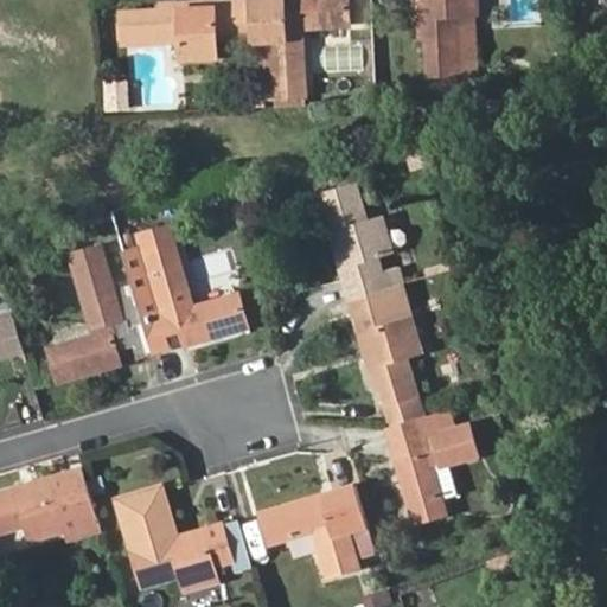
[(254,56),(250,0),(248,0),(160,6),(160,11),(122,13),(125,45),(181,40),(183,61),(218,58),(216,39),(236,38),(236,57),(254,56)]
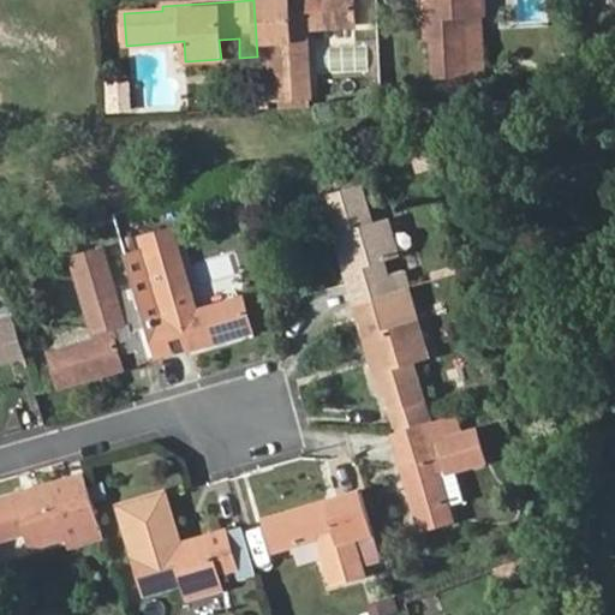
[(267,0),(254,0),(257,57),(258,87),(278,84),(279,99),(310,97),(306,29),(354,27),(353,0),(285,0),(286,13),(268,15),(267,0)]
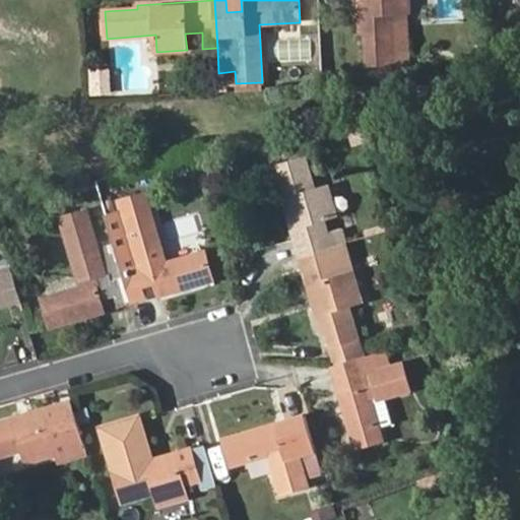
[(360,0),(362,34),(367,33),(369,66),(394,64),(391,11),(407,10),(406,0),(360,0)]
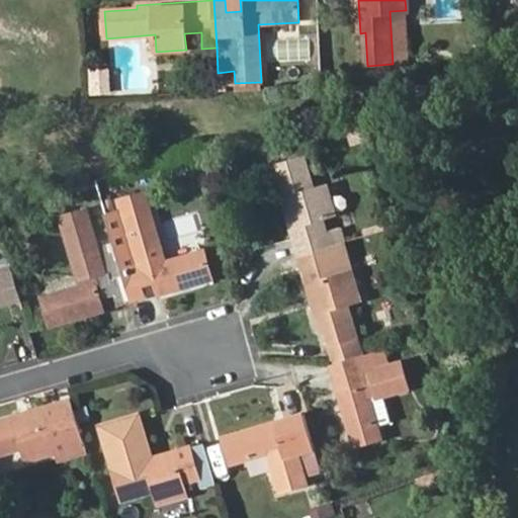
[(90,93),(108,92),(107,71),(89,72),(90,93)]
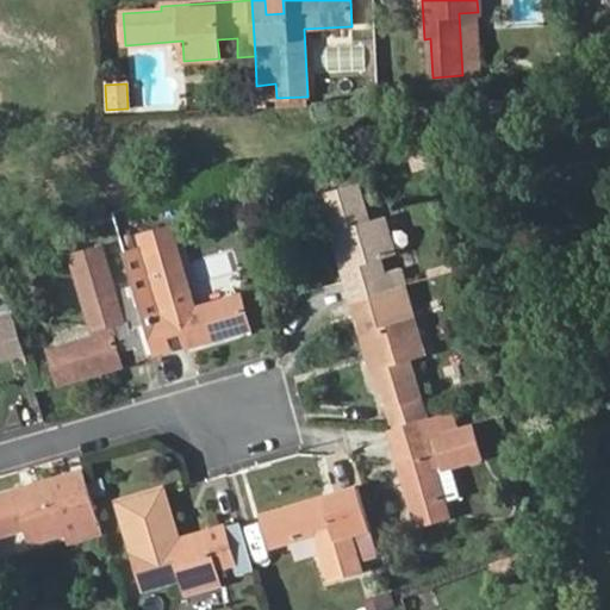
[(328,215),(348,285),(353,302),(386,292),(377,257),(390,254),(380,219),(367,224),(356,186),(329,194),(335,212),(328,215)]
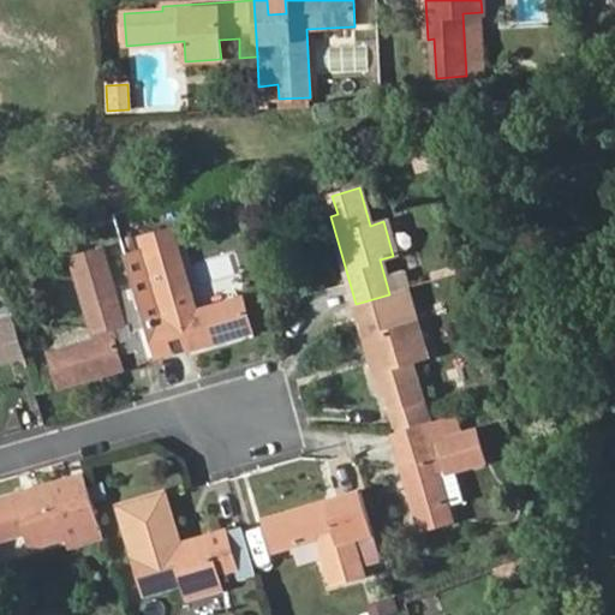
[(144,312),(157,359),(172,354),(168,340),(184,336),(187,350),(254,332),(245,302),(198,315),(173,231),(143,240),(162,308),(144,312)]
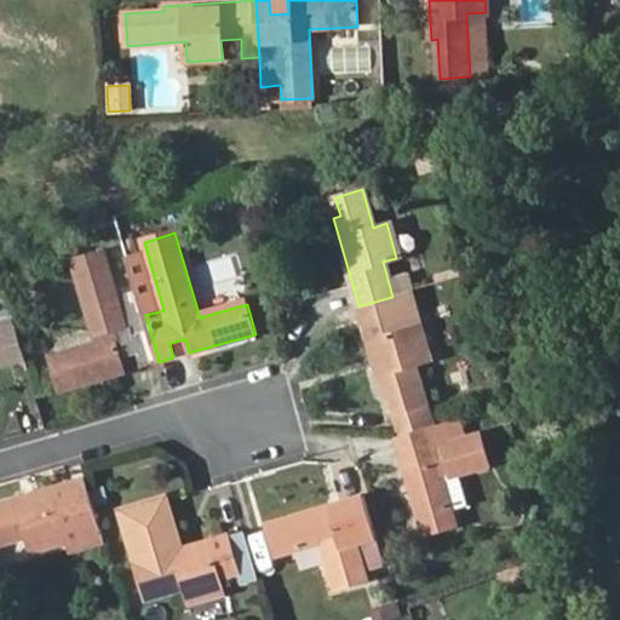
[(142,367),(159,362),(145,315),(126,321),(105,253),(75,262),(99,346),(51,360),(59,390),(126,372),(121,357),(137,352),(142,367)]
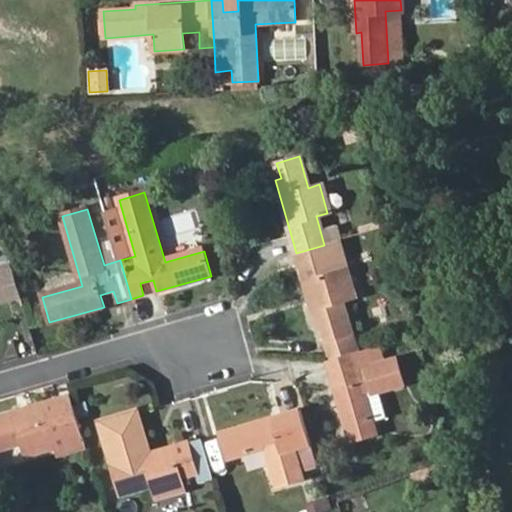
[(296,253),(300,265),(317,326),(322,325),(326,340),(349,333),(340,303),(353,299),(345,271),(332,275),(324,245),(296,253)]
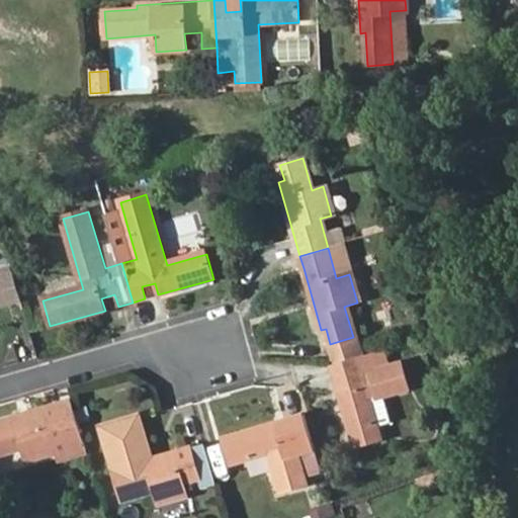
[(0,310),(22,305),(14,277),(0,281),(0,310)]
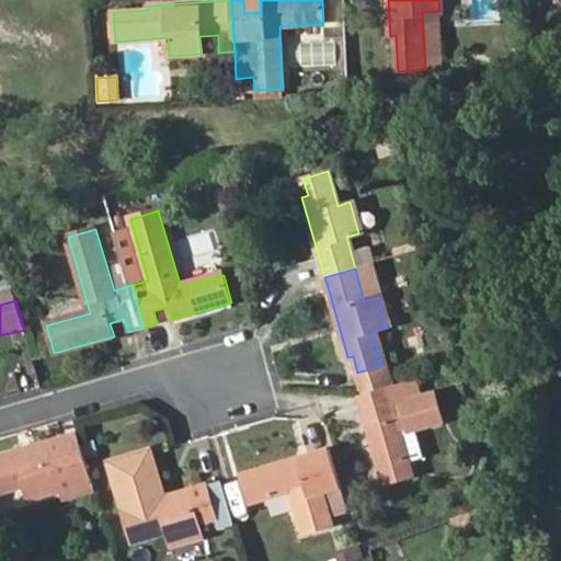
[(363,395),(358,393),(364,410),(379,404),(384,421),(368,425),(385,484),(413,476),(401,435),(444,422),(435,392),(416,399),(411,380),(363,395)]
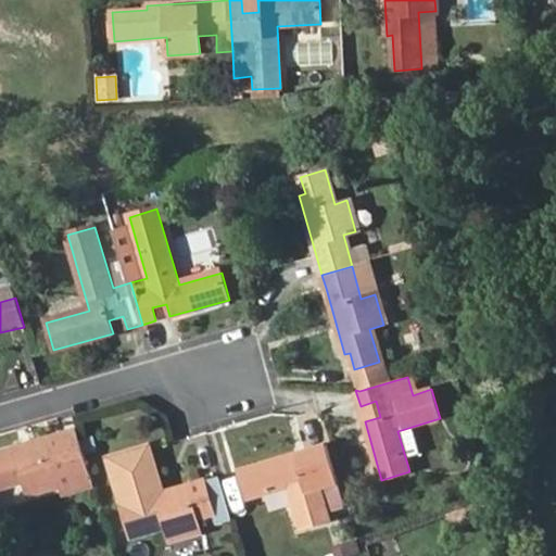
[(91,476),(78,431),(0,452),(0,487),(27,479),(30,492),(60,484),(57,471),(73,467),(77,479),(91,476)]
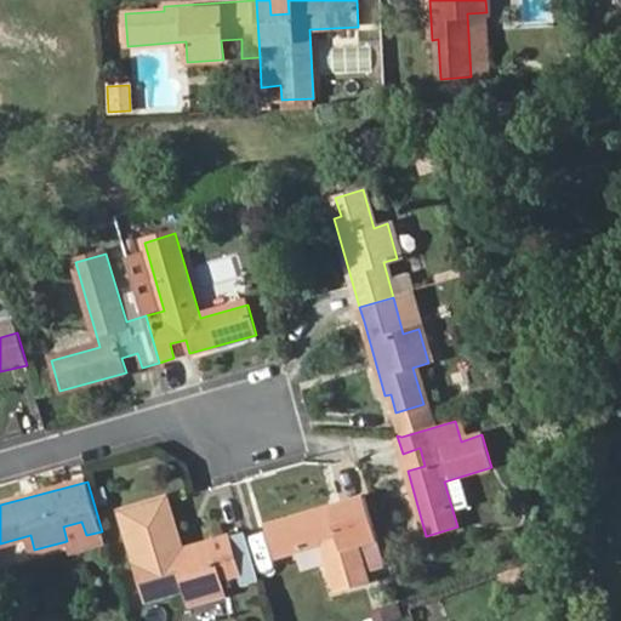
[(165,497),(123,511),(148,598),(186,587),(191,605),(226,596),(221,576),(235,573),(239,585),(257,580),(244,534),(181,552),(165,497)]
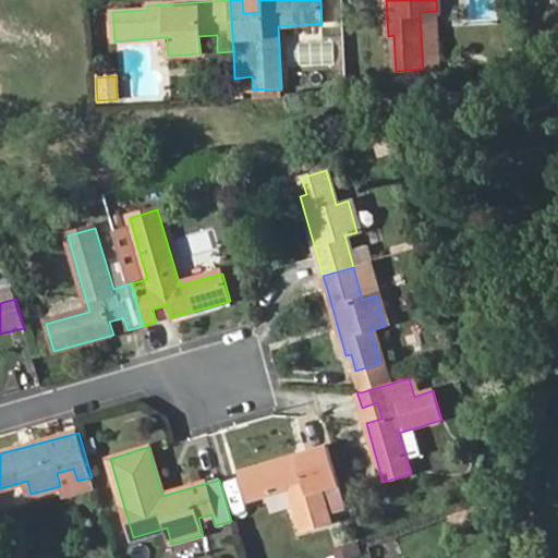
[(306,471),(301,457),(242,472),(250,499),(293,488),(305,530),(331,522),(328,512),(346,507),(328,449),(314,452),(318,468),(306,471)]
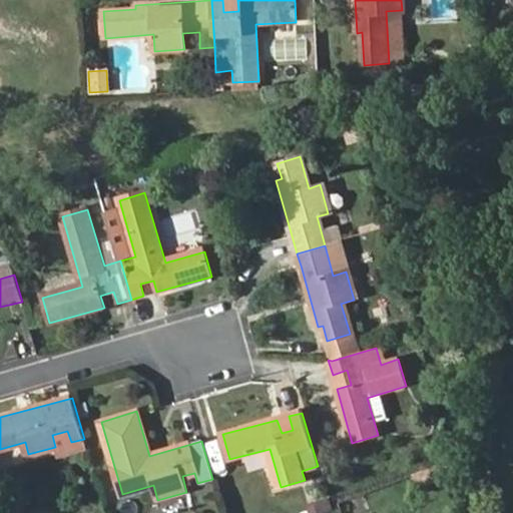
[(289,416),(277,420),(282,433),(293,430),(289,416)]
